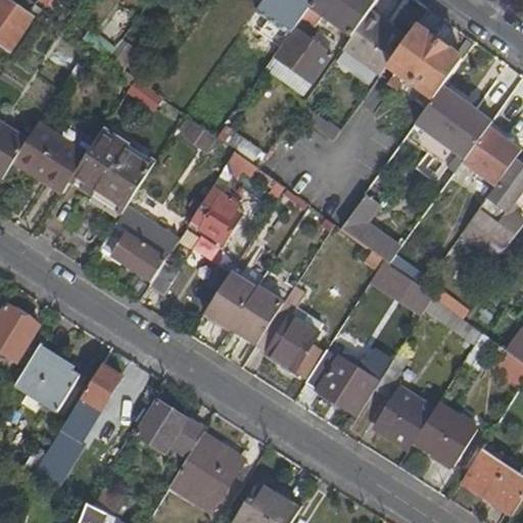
[(0,0),(0,39),(7,44),(30,8),(15,0),(0,0)]
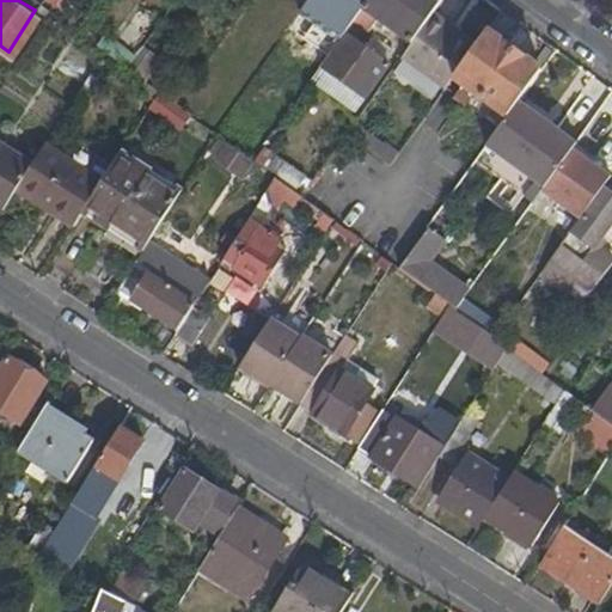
[(68,0),(43,0),(75,23),(84,12),(68,0)]
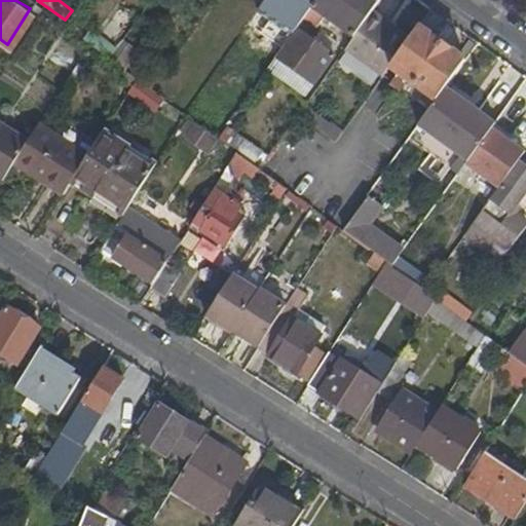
[(263,0),(256,10),(289,35),(296,25),(311,4),(313,0),(263,0)]
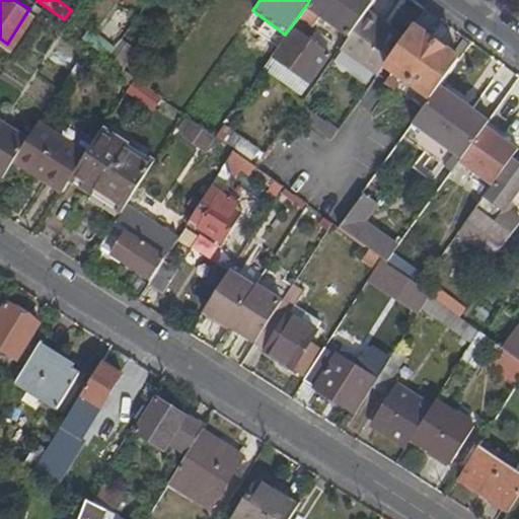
[(309,0),(307,4),(349,34),(367,8),(373,0),(309,0)]
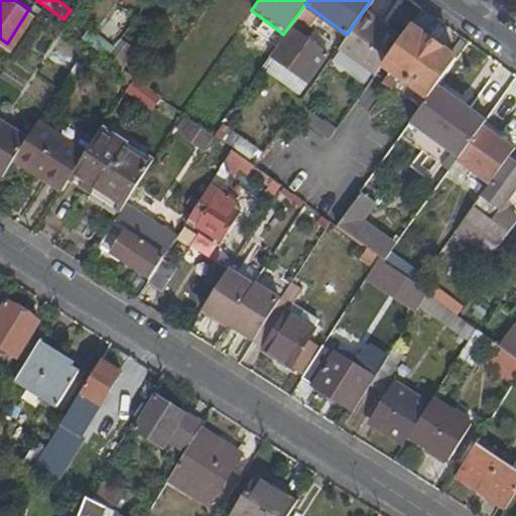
[(347,34),(340,44),(376,70),(382,60),(397,40),(387,33),(374,24),(378,19),(365,8),(347,34)]
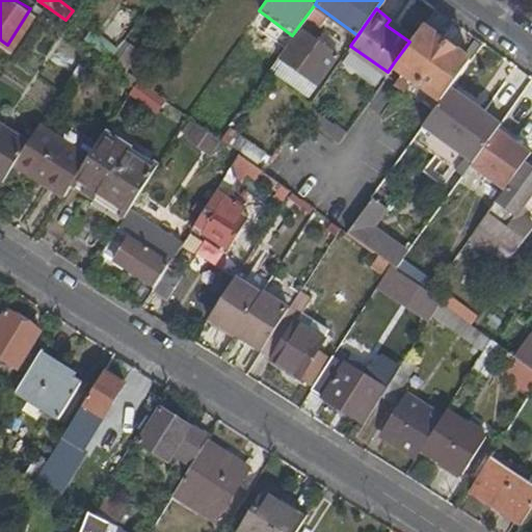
[(402,27),(390,20),(386,25),(399,34),(402,27)]
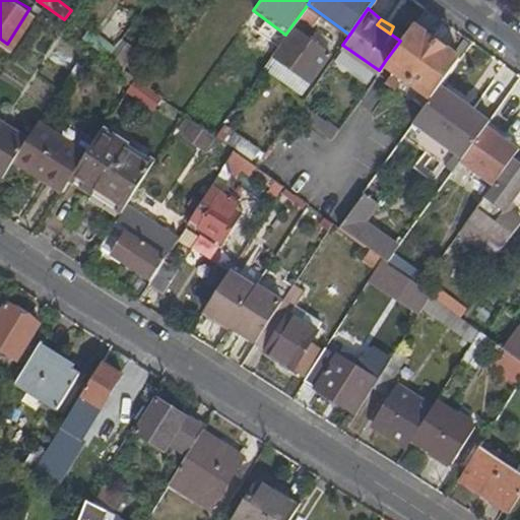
[(154,36),(133,20),(119,39),(141,54),(154,36)]
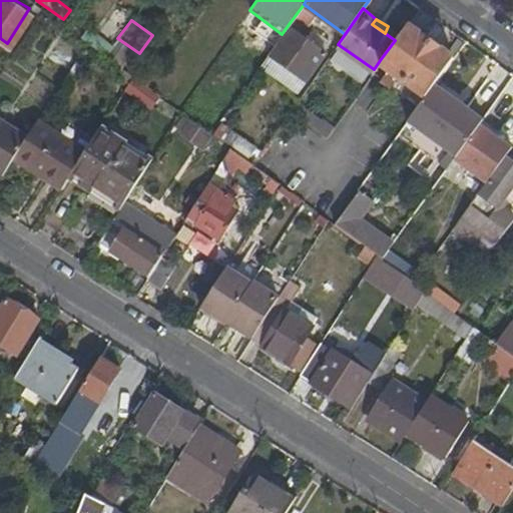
[(395,40),(380,60),(426,95),(435,82),(454,55),(407,22),(395,40)]
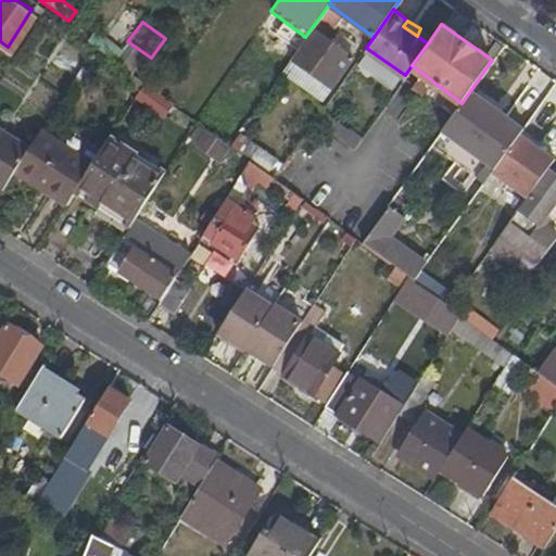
[(305,37),(290,59),(329,86),(351,55),(313,26),(305,37)]
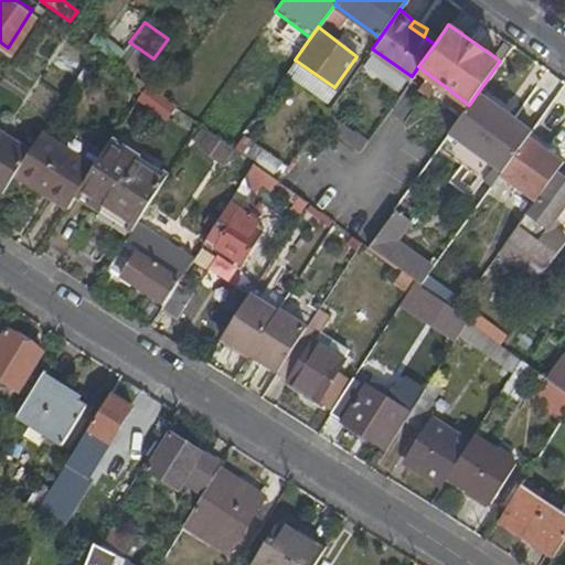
[(89,38),(108,51),(114,42),(95,29),(89,38)]
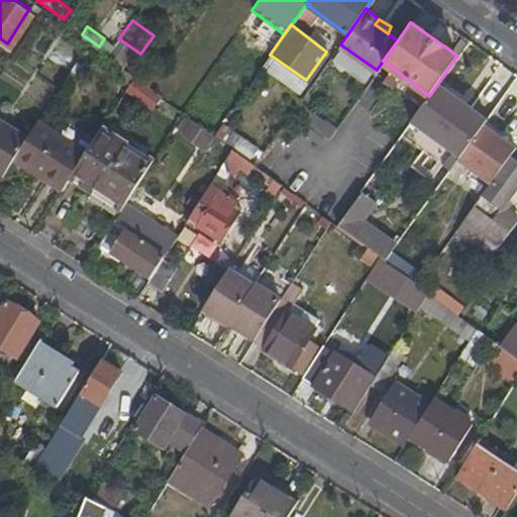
[(147,84),(160,67),(118,38),(107,55),(135,76),(147,84)]
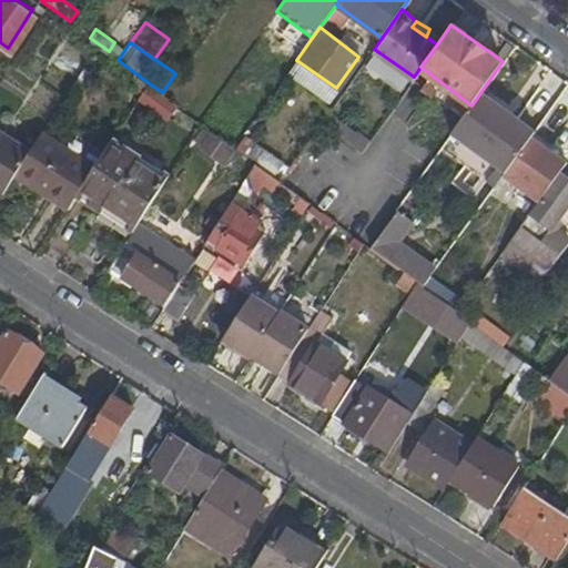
[(149,84),(138,101),(168,121),(179,104),(149,84)]
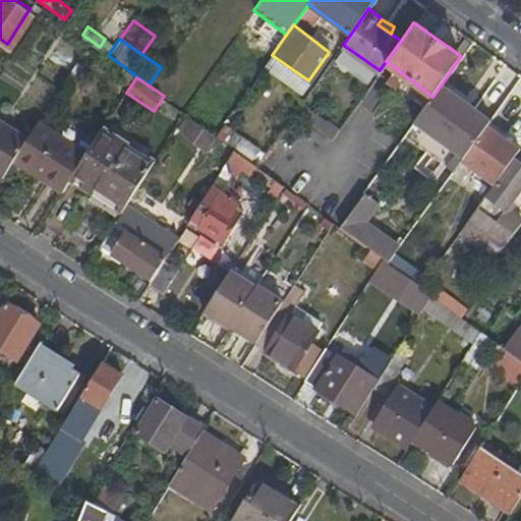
[(415,121),(464,157),(488,124),(493,119),(442,83),(432,97),(415,121)]
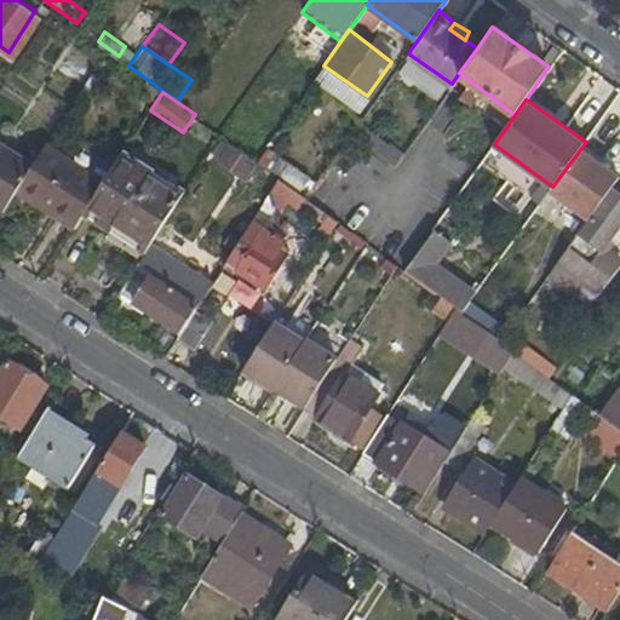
[(351,133),(395,164),(403,151),(360,121),(351,133)]
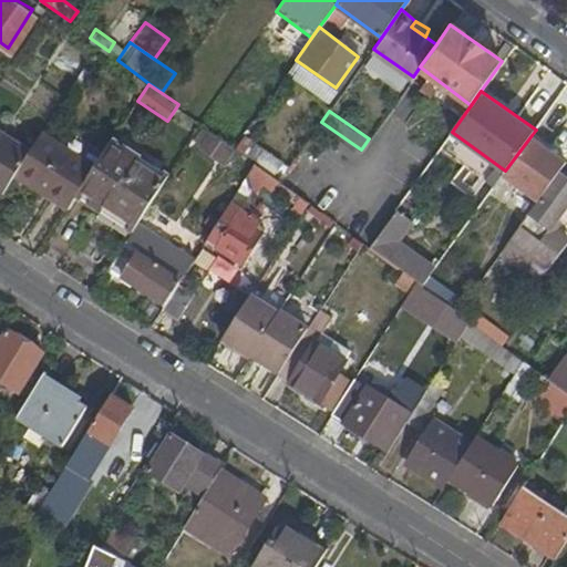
[(202,137),(233,157),(238,148),(235,145),(210,126),(202,137)]
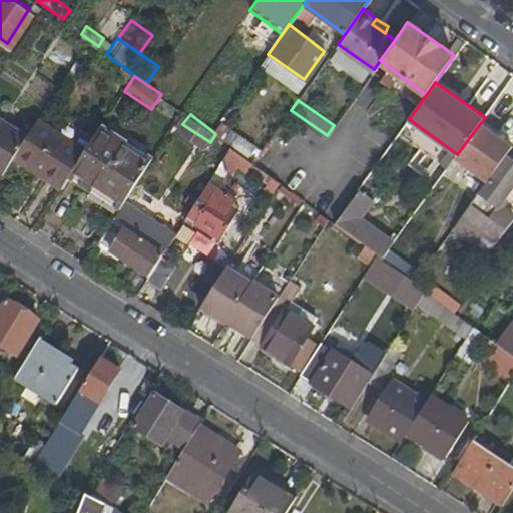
[(13,158),(27,136),(0,118),(0,166),(5,170),(13,158)]
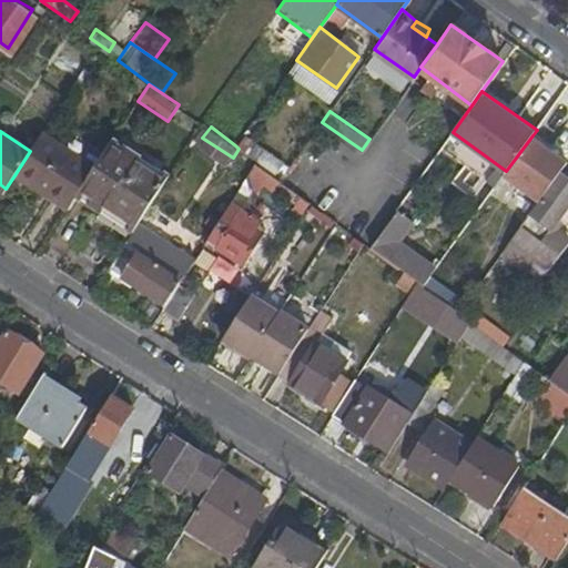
[(72,200),(93,168),(41,133),(30,151),(14,175),(36,189),(40,182),(71,201),(72,200)]
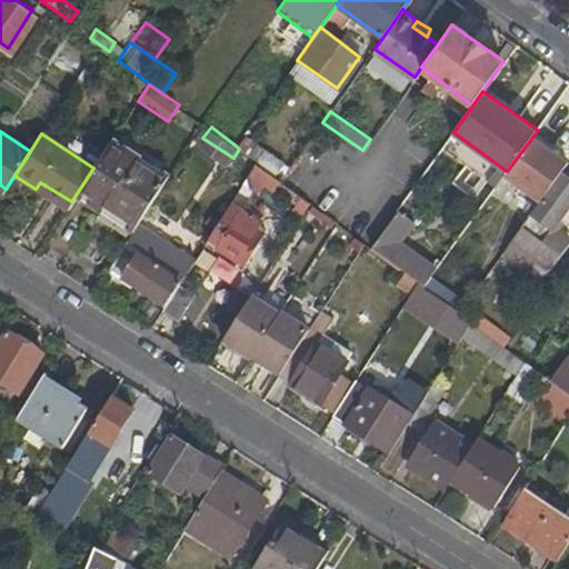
[(243,135),(236,146),(239,149),(252,159),(256,161),(270,171),(281,180),(290,167),(243,135)]
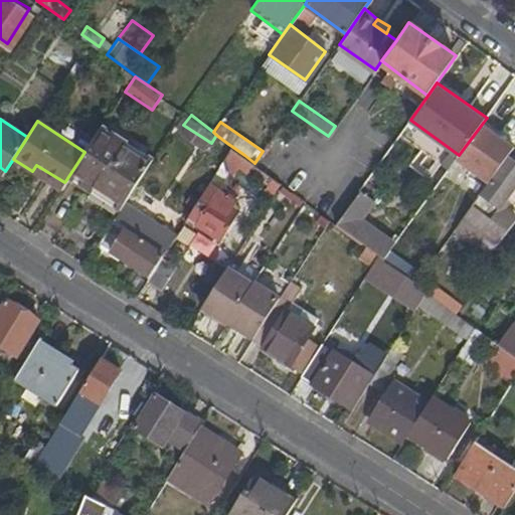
[(458,158),(490,181),(514,146),(483,123),(459,155),(458,158)]
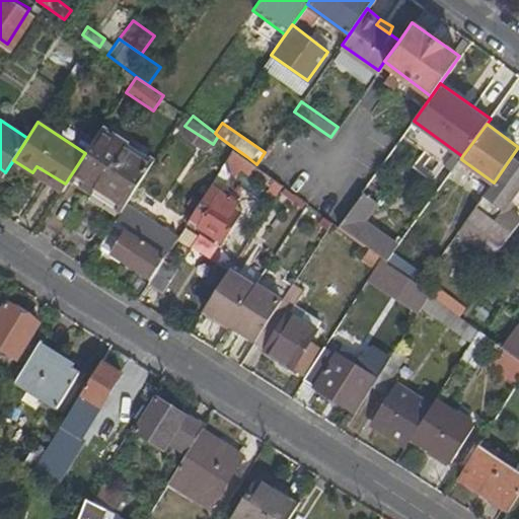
[(123,207),(151,164),(100,131),(86,152),(85,153),(66,182),(118,215),(123,207)]
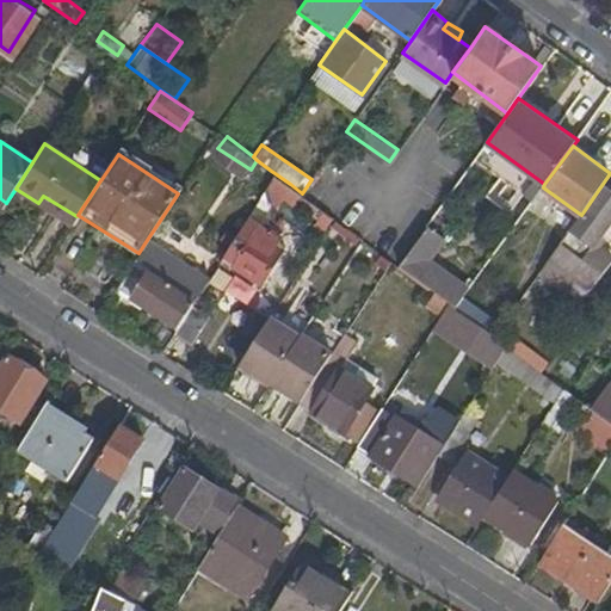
[(290,184),(275,173),(259,197),(275,207),(290,184)]
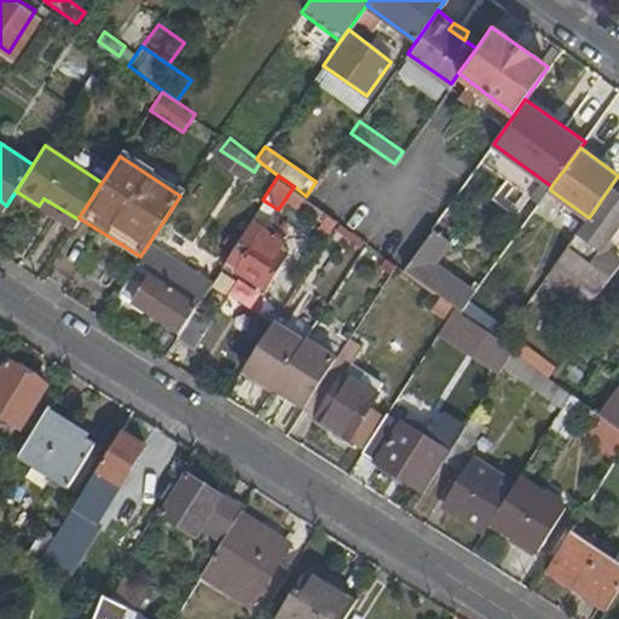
[(618,229),(618,175),(589,218),(584,224),(589,226),(571,253),(609,281),(618,267),(618,246),(611,241),(618,229)]
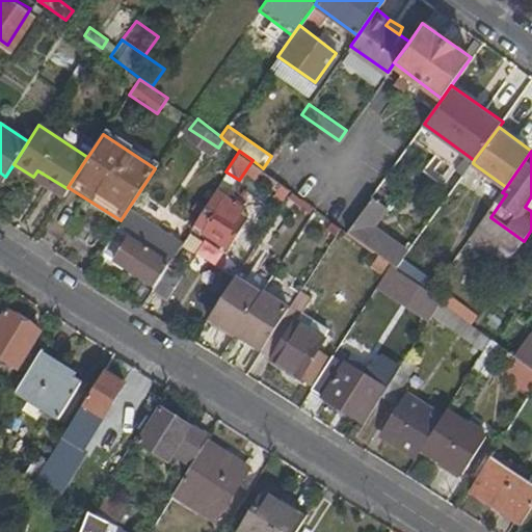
[(37,170),(33,177),(61,197),(67,188),(37,170)]
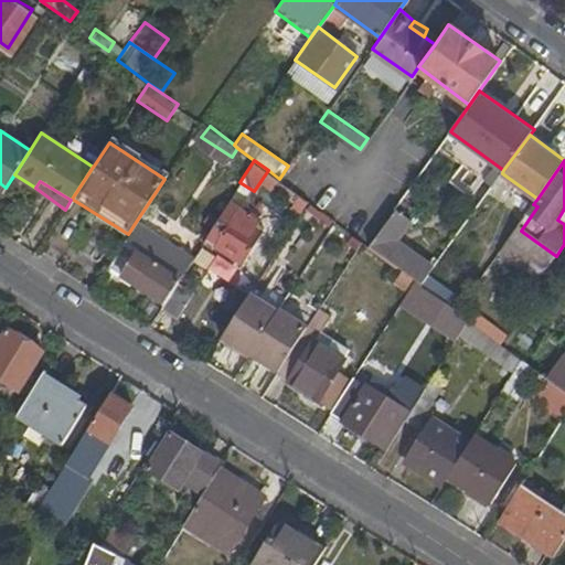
[(226,202),(203,237),(241,262),(265,225),(226,202)]
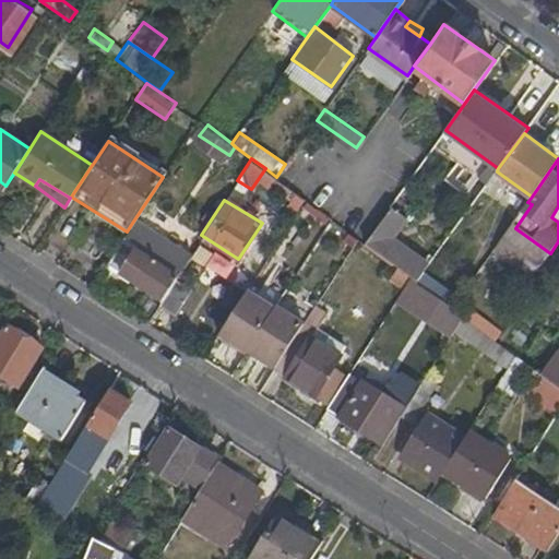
[(375,227),(366,240),(419,278),(431,262),(394,236),(408,216),(393,206),(375,227)]
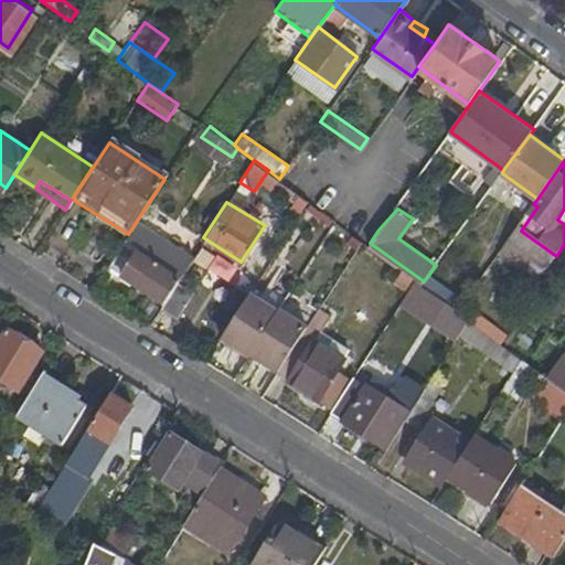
[(177,277),(189,259),(134,225),(128,234),(127,236),(139,244),(136,251),(177,277)]
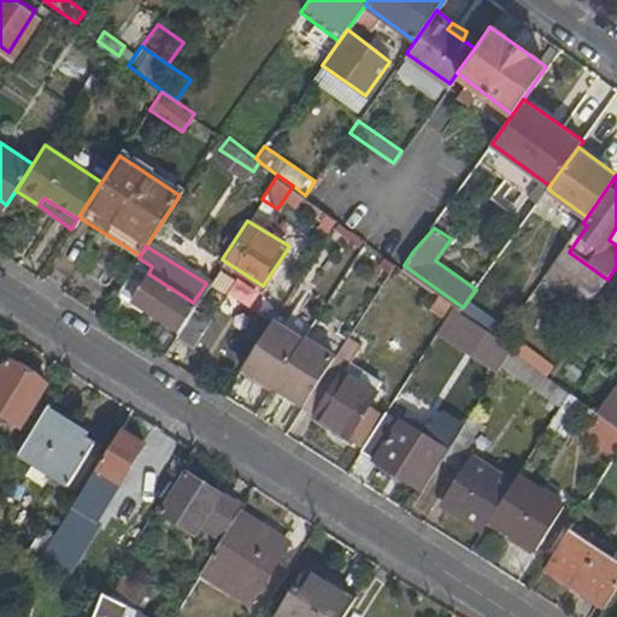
[(139,258),(117,291),(176,328),(183,318),(193,303),(148,274),(152,266),(139,258)]
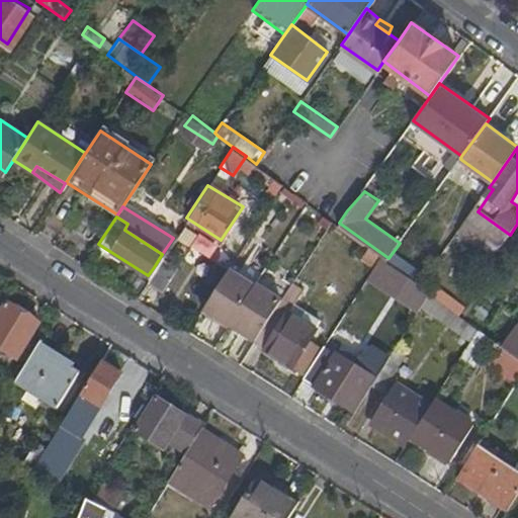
[(169,276),(154,267),(148,275),(142,285),(156,295),(169,276)]
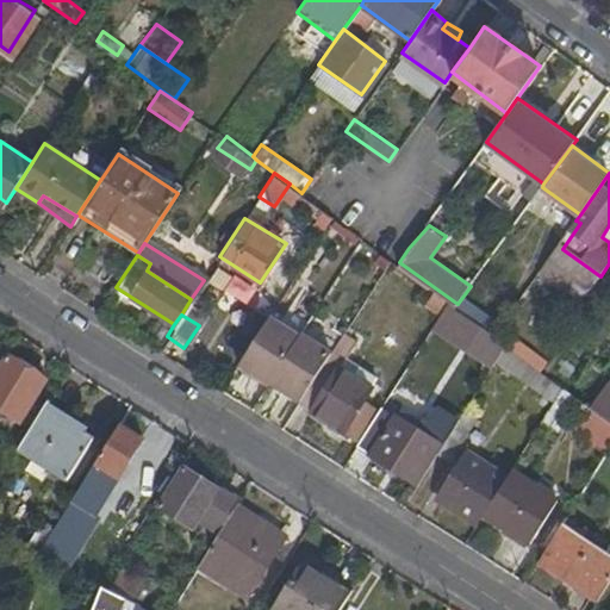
[(265,316),(232,365),(262,386),(266,383),(294,403),(325,355),(297,335),(294,338),(265,316)]
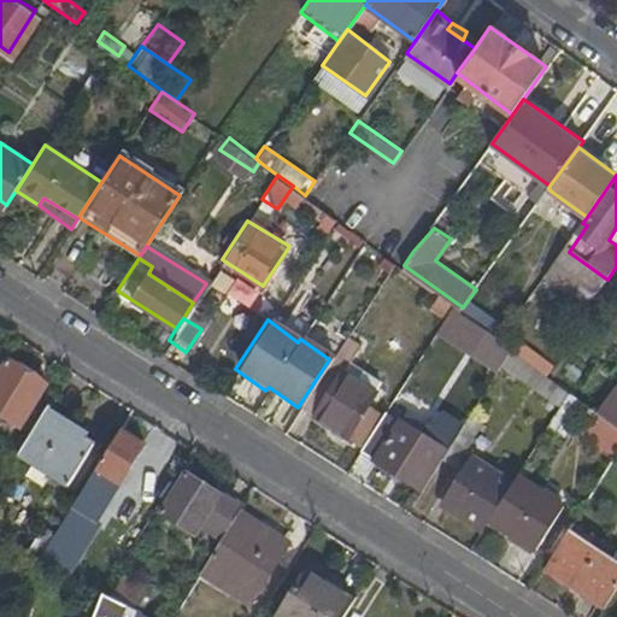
[(329,359),(298,407),(359,446),(382,411),(386,405),(341,376),(363,341),(347,331),(329,359)]
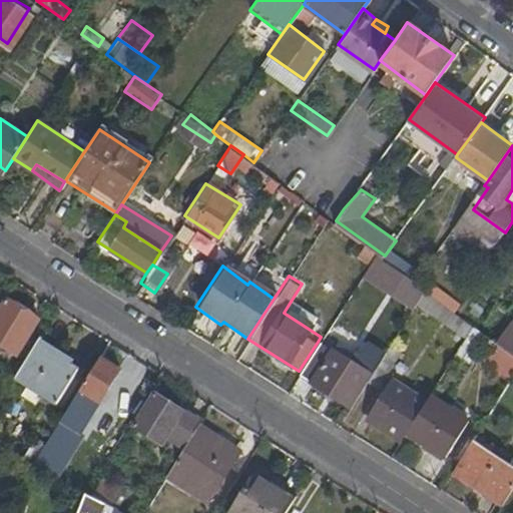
[(425,290),(416,303),(465,339),(474,325),(455,311),(425,290)]
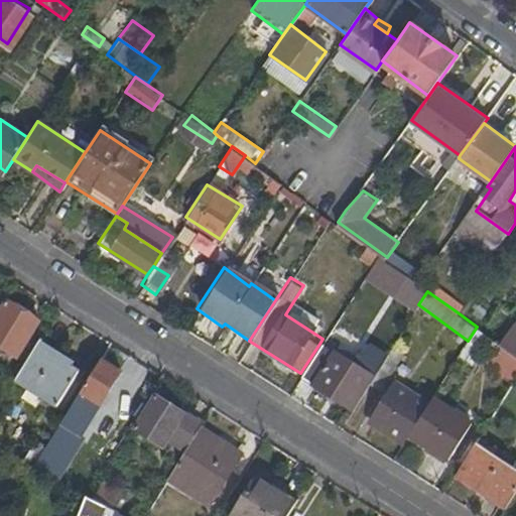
[(0,299),(0,344),(12,352),(33,316),(2,296),(0,299)]
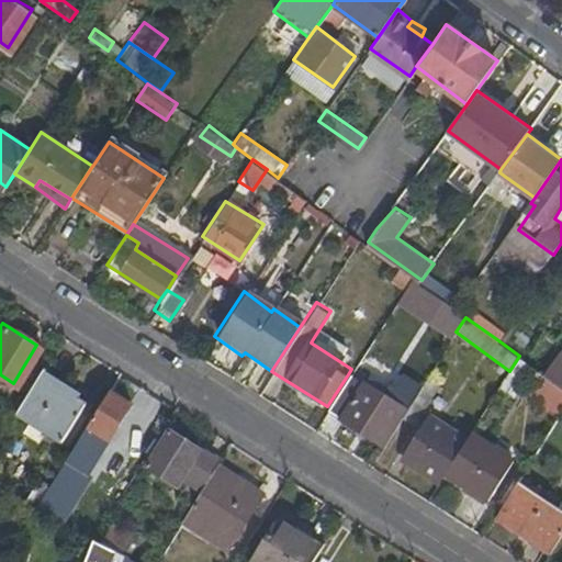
[(561,386),(543,373),(537,369),(523,390),(559,416),(561,411),(561,386)]
